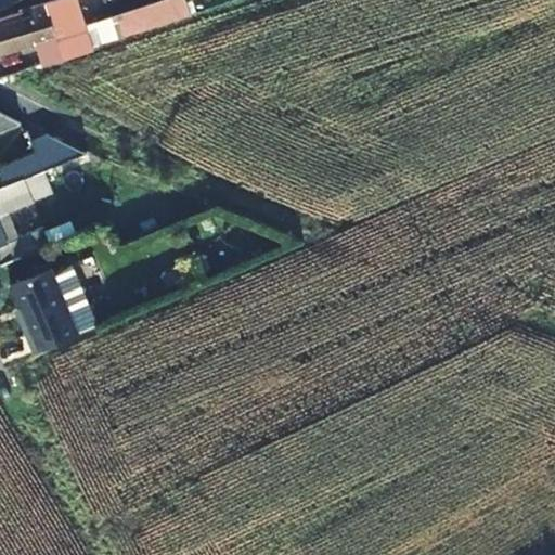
[(37,0),(41,9),(0,24),(0,50),(37,36),(44,56),(73,46),(54,0),(37,0)]
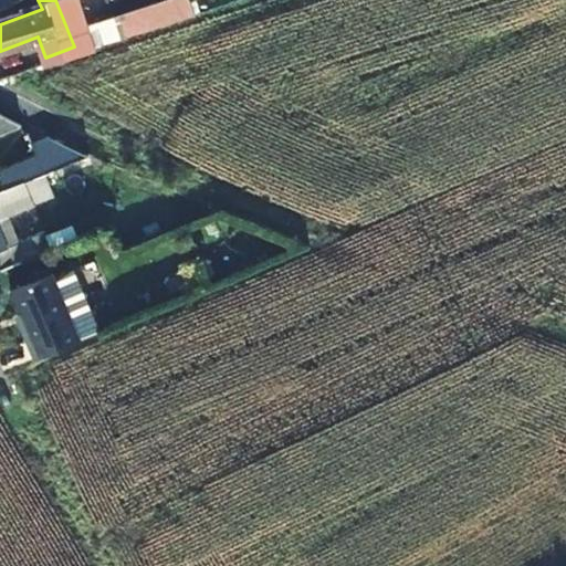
[(121,33),(194,18),(189,0),(163,0),(116,10),(121,33)]
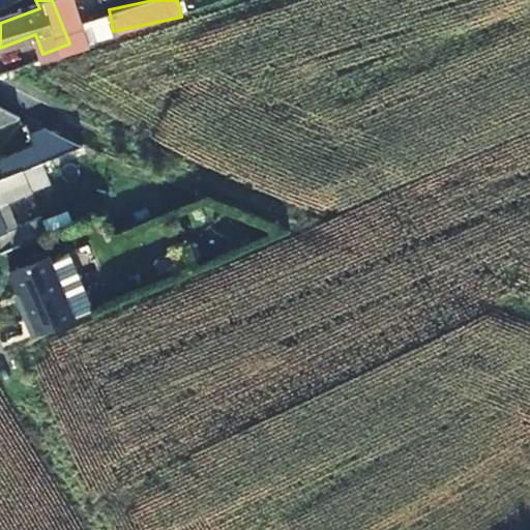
[(0,123),(20,116),(0,107),(0,123)]
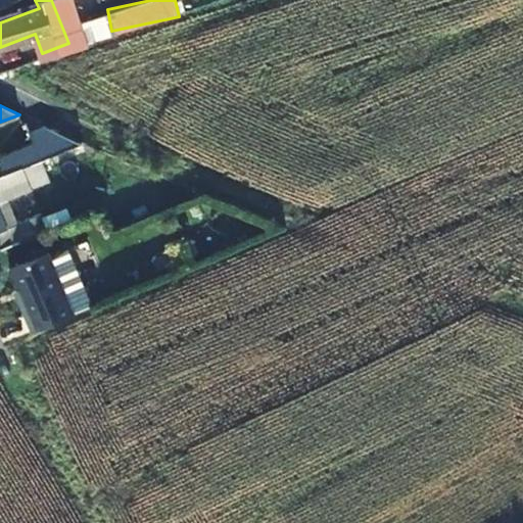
[(31,136),(37,151),(0,165),(0,177),(14,172),(20,169),(24,169),(51,156),(80,145),(47,130),(31,136)]
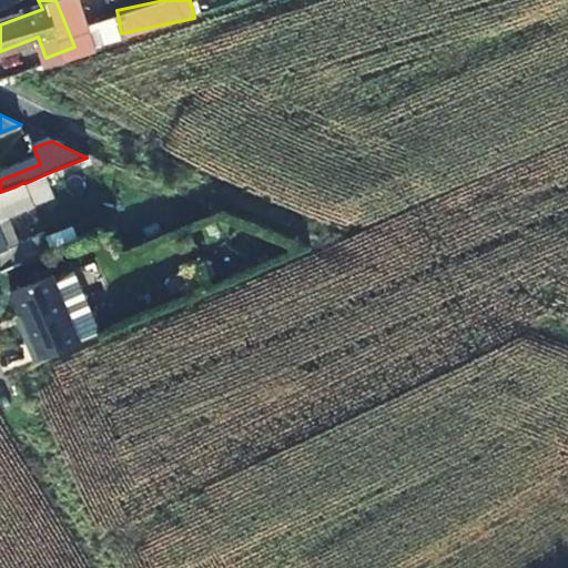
[(26,183),(30,194),(94,169),(89,156),(87,158),(56,170),(26,183)]
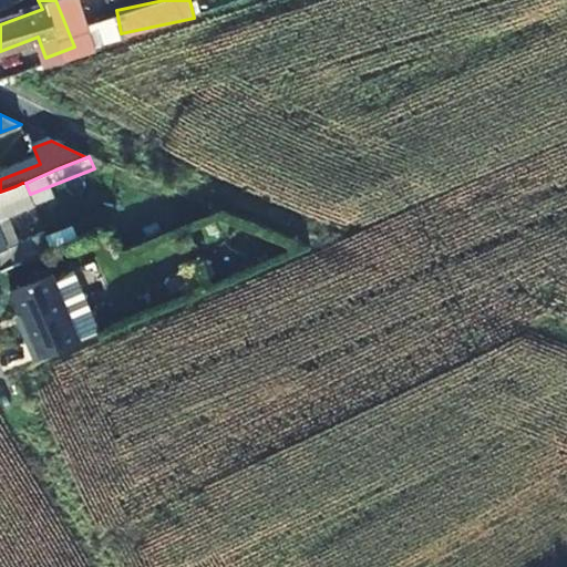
[(0,253),(8,250),(0,232),(0,220),(17,215),(16,210),(34,204),(30,194),(26,183),(22,183),(16,186),(0,192),(0,253)]
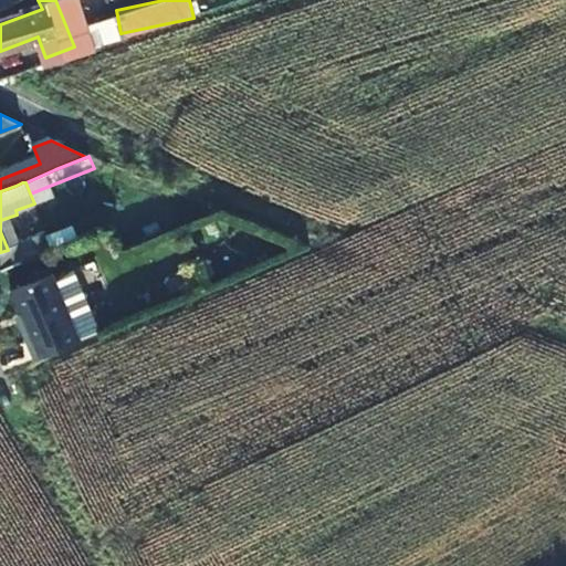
[(0,271),(14,266),(8,250),(0,252),(0,271)]
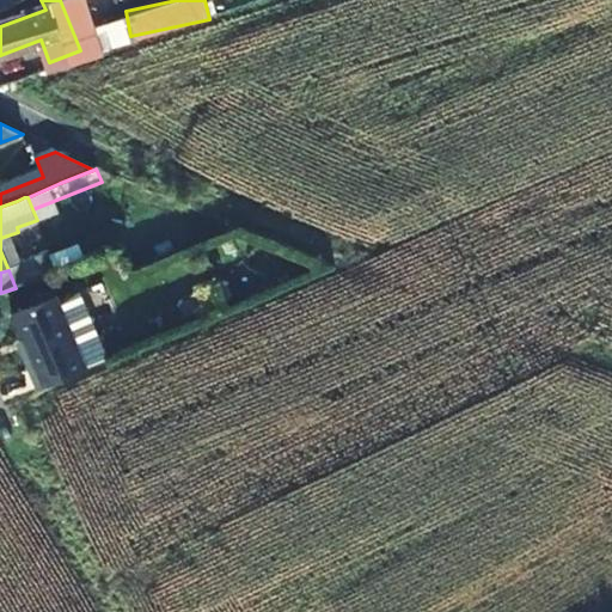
[(98,343),(78,293),(56,303),(75,352),(98,343)]
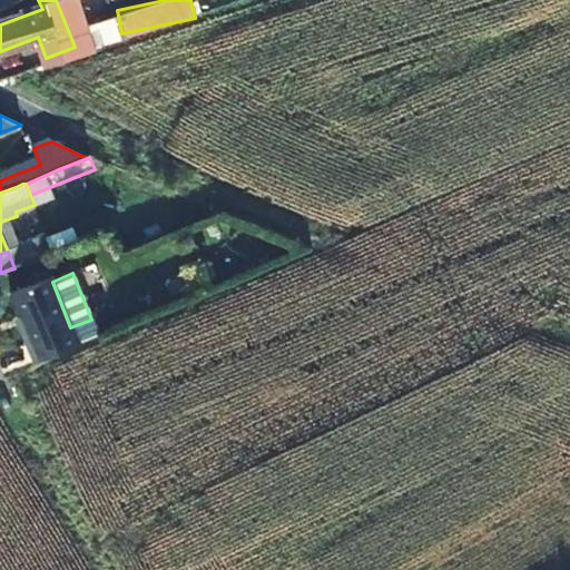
[(52,282),(50,278),(9,295),(29,345),(26,346),(32,364),(78,345),(98,337),(91,320),(70,327),(52,282)]
